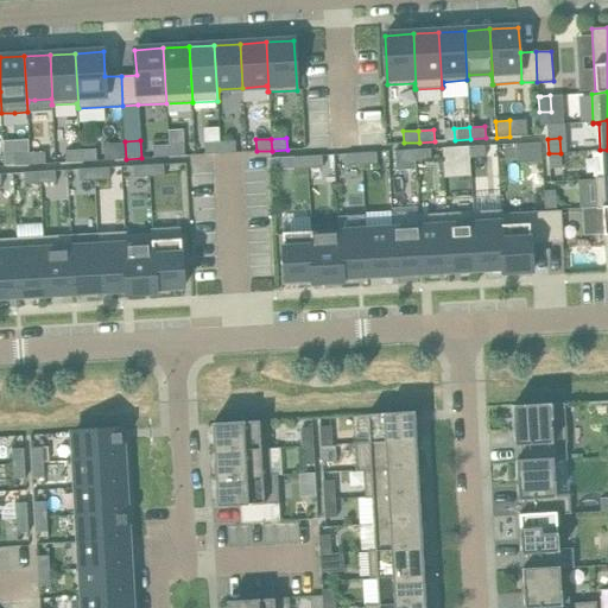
[(235,140),(220,141),(221,153),(236,152),(235,140)]
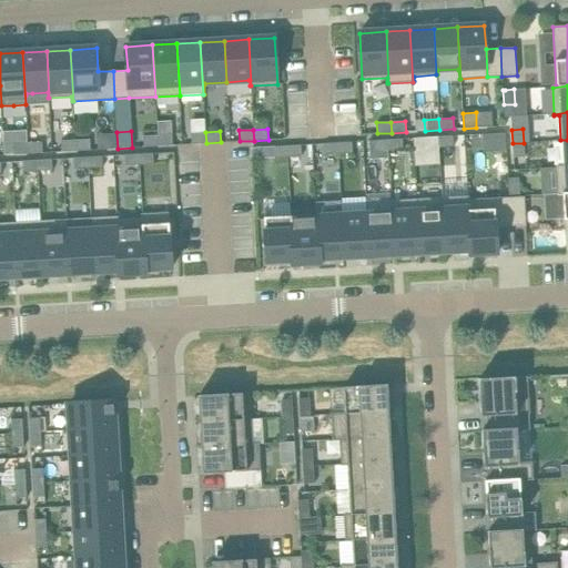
[(205,132),(191,133),(192,144),(206,143),(205,132)]
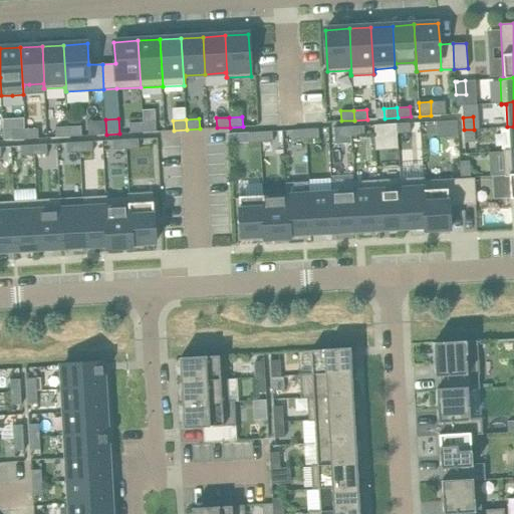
[(438,137),(457,135),(455,119),(436,121),(438,137)]
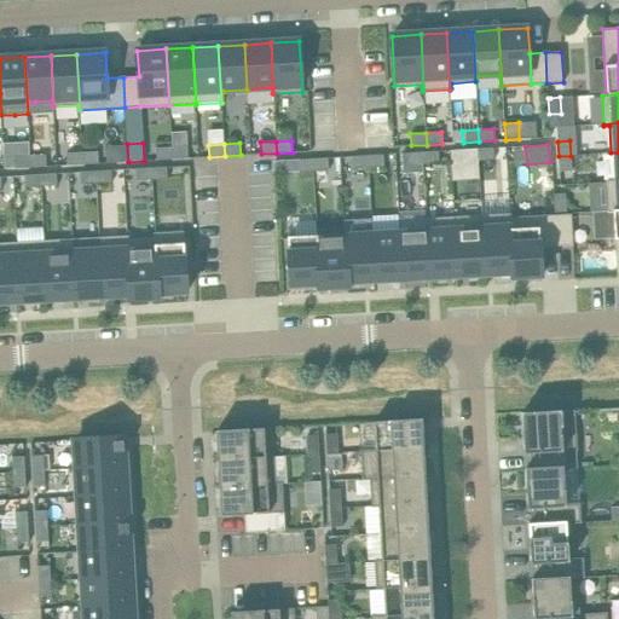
[(187,146),(172,148),(172,160),(187,158),(187,146)]
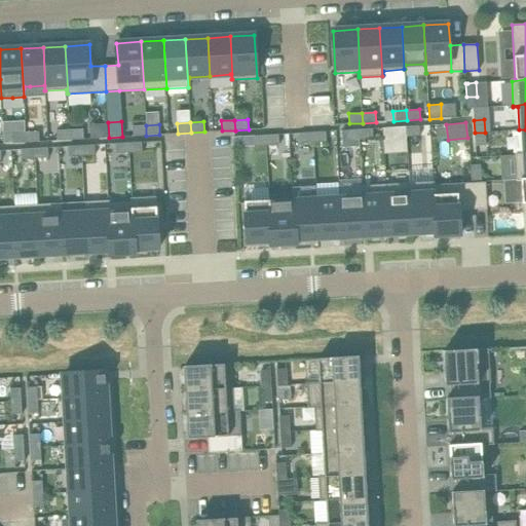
[(146,125),(133,126),(134,136),(146,136),(146,125)]
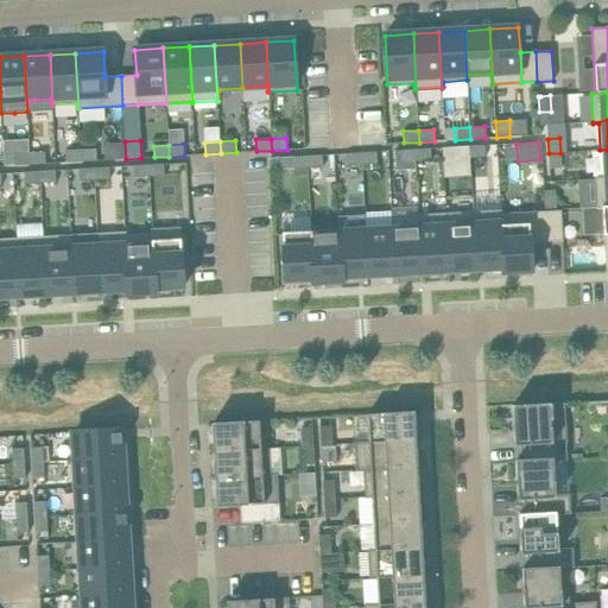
[(469,146),(470,158),(485,157),(485,145),(469,146)]
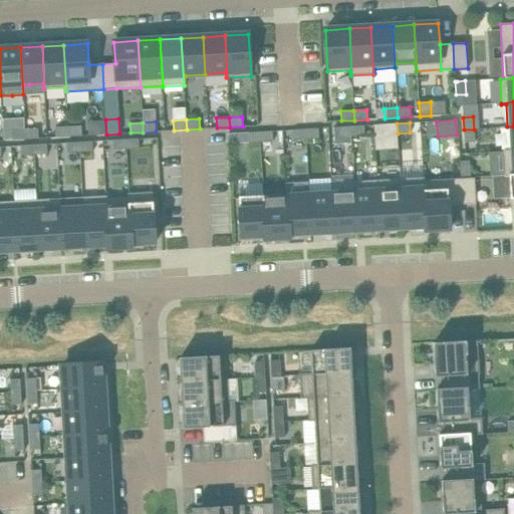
[(383,124),(384,135),(398,134),(397,123),(383,124)]
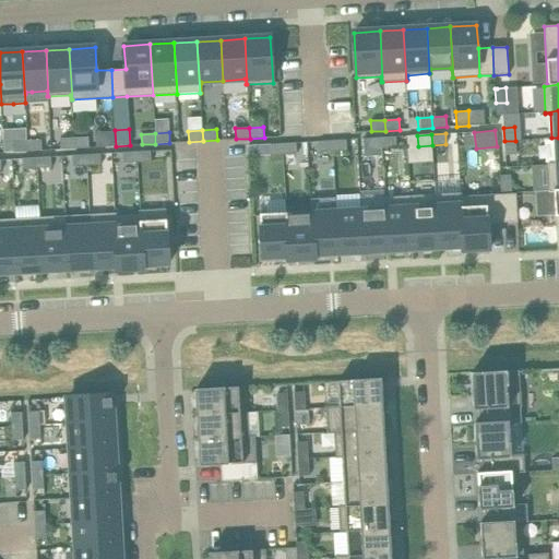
[(88,137),(74,138),(75,149),(88,147),(88,137)]
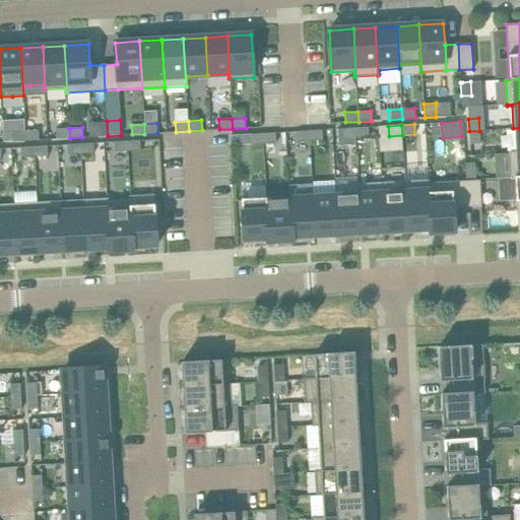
[(355,128),(355,138),(369,137),(369,127),(355,128)]
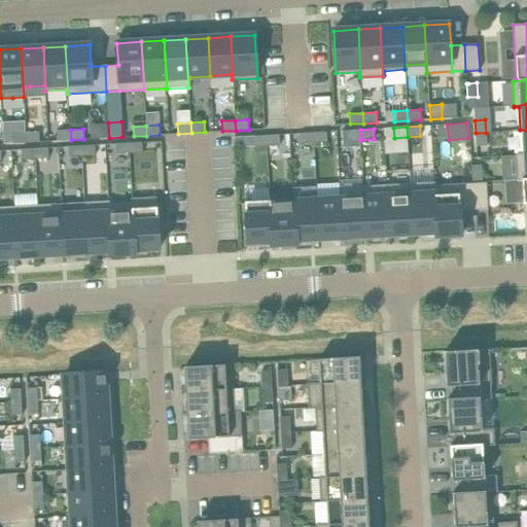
[(70,130),(57,131),(58,141),(71,140),(70,130)]
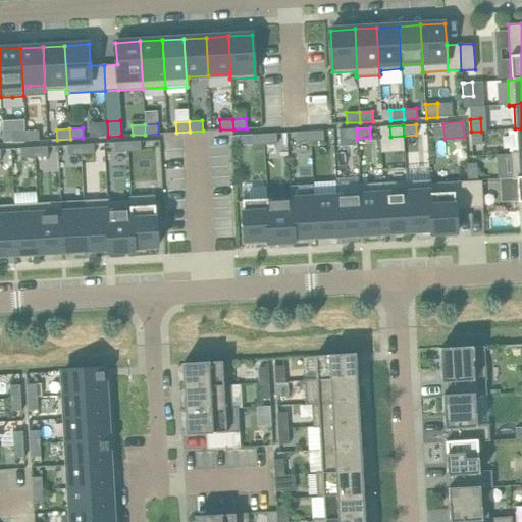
[(344,129),(344,140),(357,139),(357,128),(344,129)]
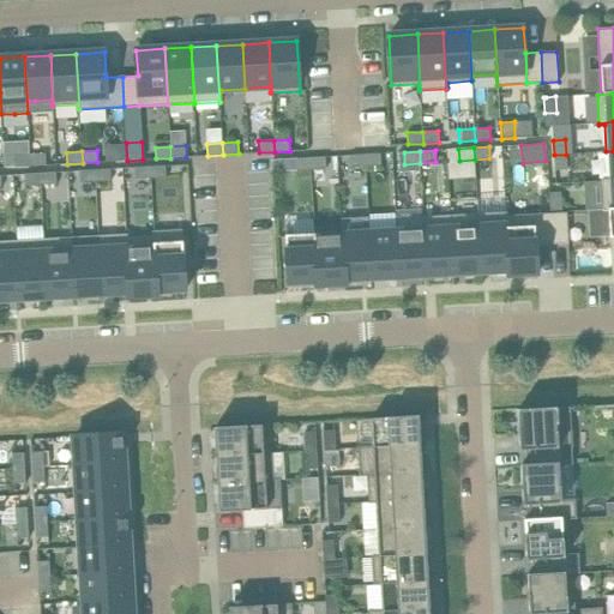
[(613,151),(606,151),(606,154),(612,152),(613,179),(602,180),(602,181),(613,180),(613,151)]
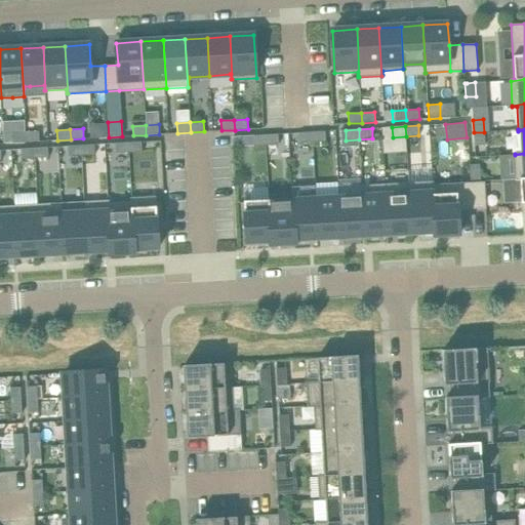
[(39,131),(26,132),(27,143),(39,142),(39,131)]
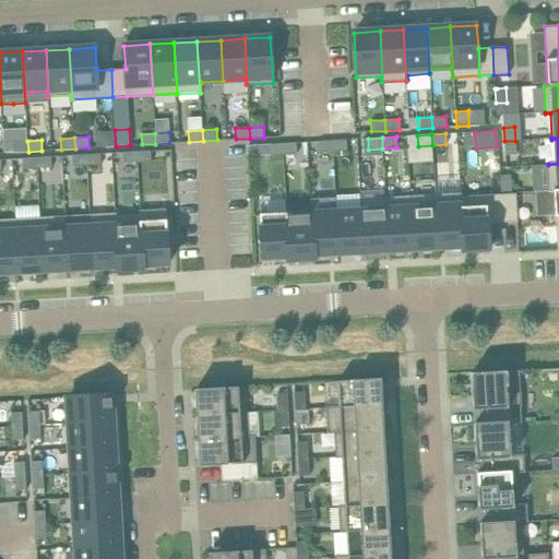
[(332,141),(333,152),(347,151),(346,140),(332,141)]
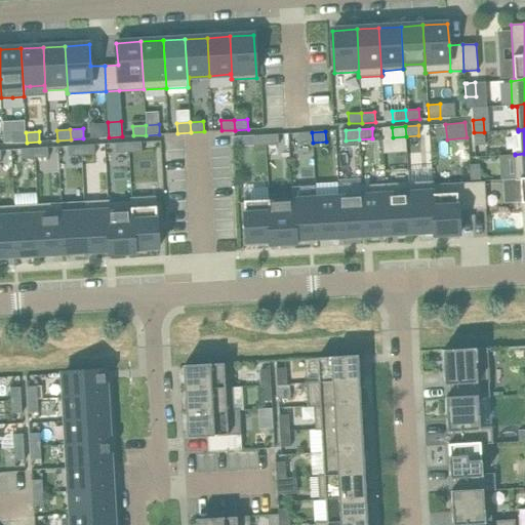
[(26,132),(12,132),(13,143),(27,143),(26,132)]
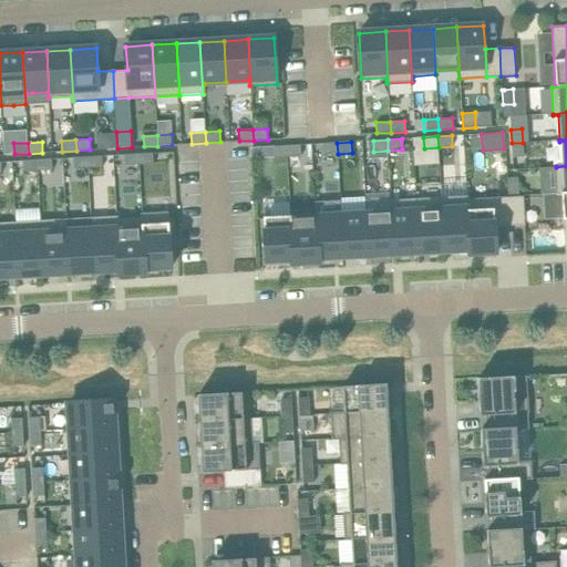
[(322,143),(323,154),(338,154),(337,143),(322,143)]
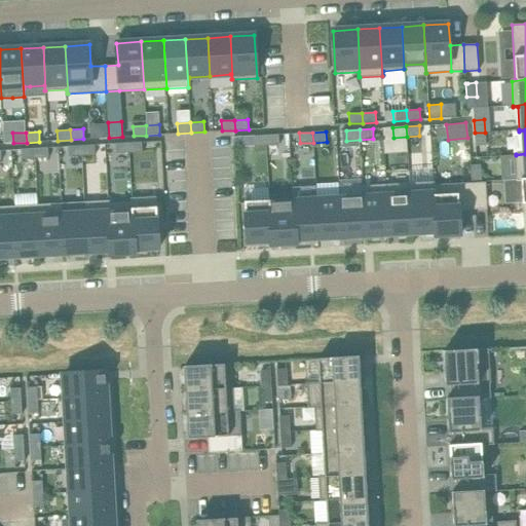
[(485,133),(475,133),(476,146),(486,146),(485,133)]
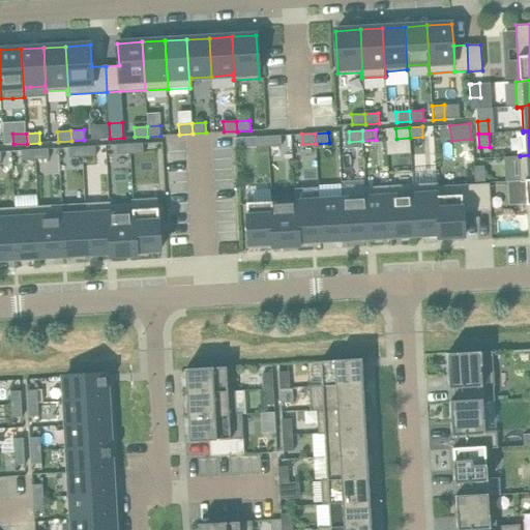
[(254,137),(255,147),(268,146),(267,136),(254,137)]
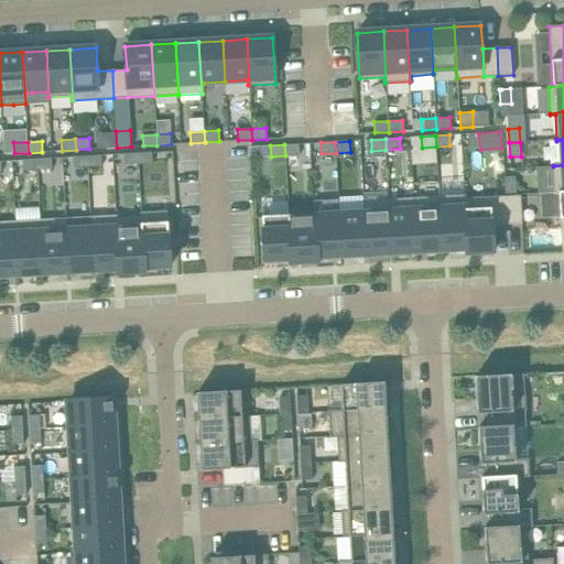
[(284,144),(285,155),(300,155),(299,144),(284,144)]
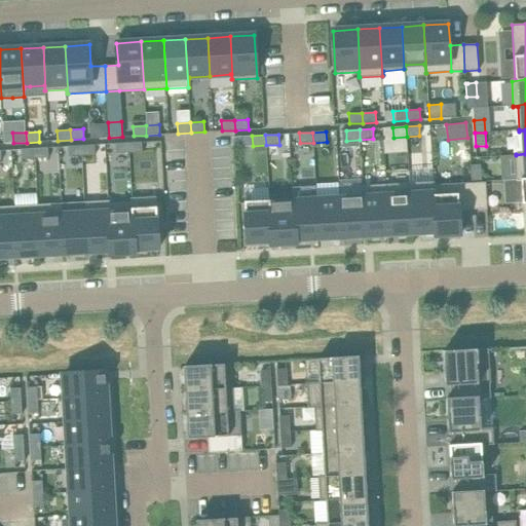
[(142,142),(128,143),(129,153),(142,152),(142,142)]
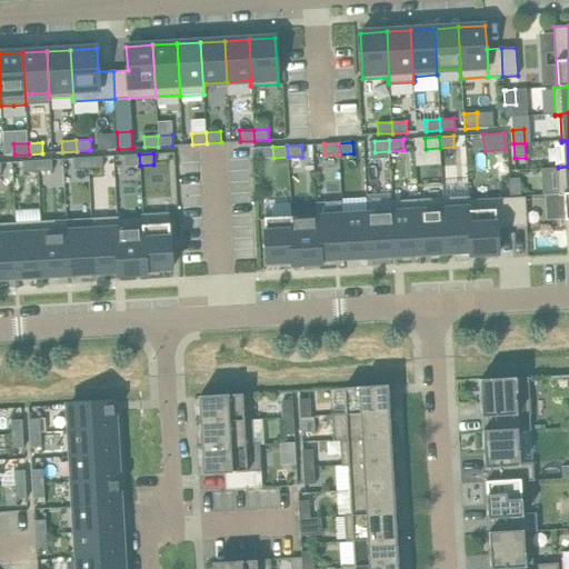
[(140,166),(139,155),(125,156),(126,167),(140,166)]
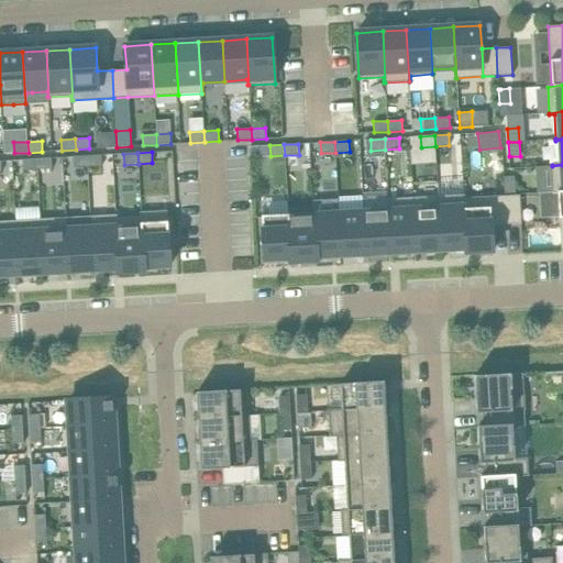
[(101,155),(87,156),(88,167),(101,166),(101,155)]
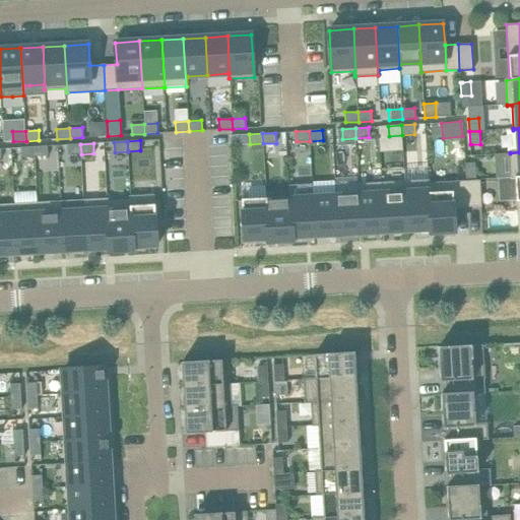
[(81,154),(80,144),(67,144),(68,154),(81,154)]
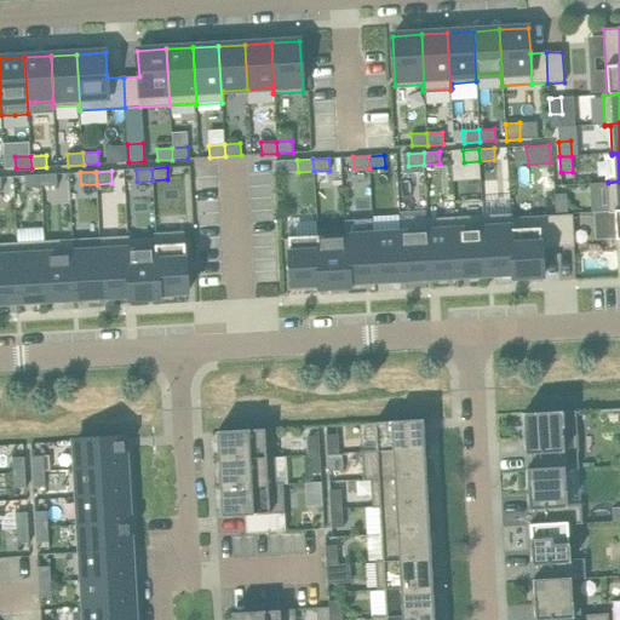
[(56,173),(41,174),(41,187),(57,185),(56,173)]
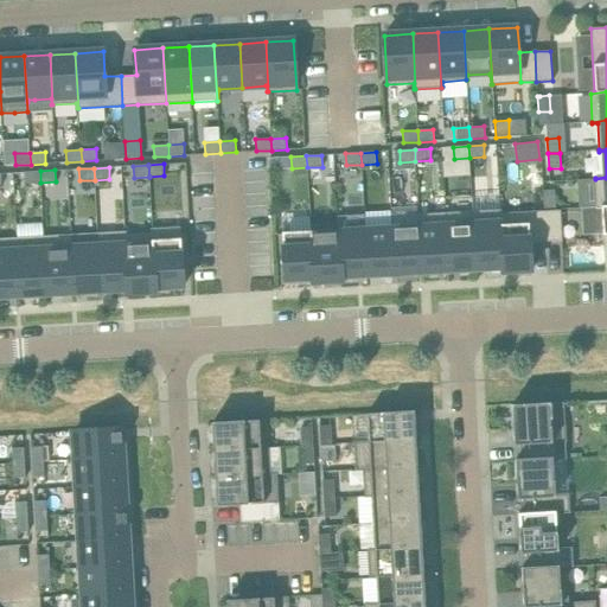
[(40,183),(40,171),(25,172),(25,184),(40,183)]
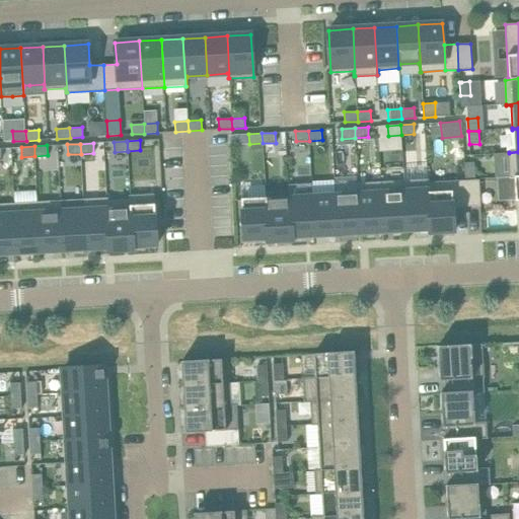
[(518,152),(509,153),(510,177),(518,176),(518,152)]
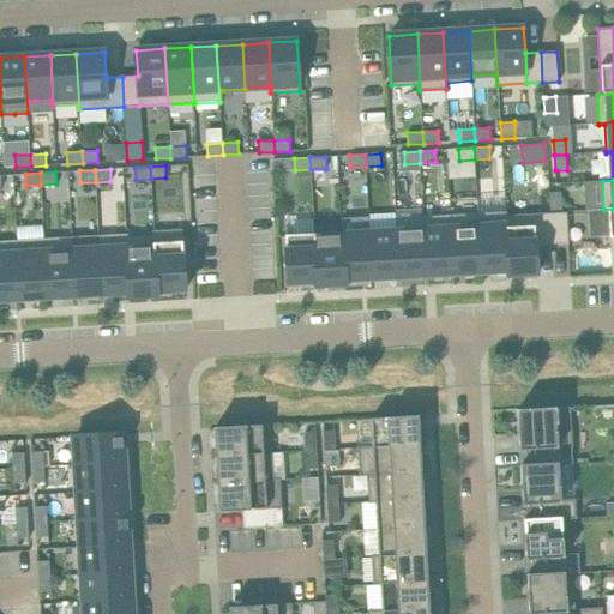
[(549,193),(551,214),(563,214),(561,192),(549,193)]
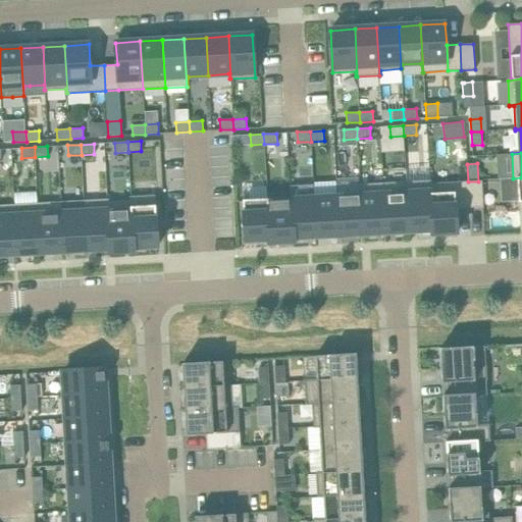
[(521,177),(513,178),(513,179),(517,178),(520,233),(521,232),(521,177)]
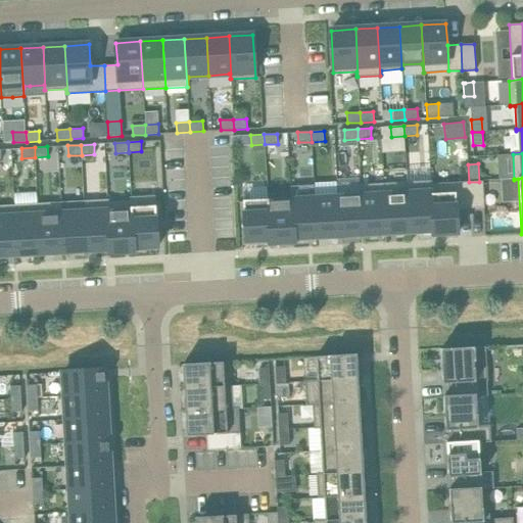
[(430,181),(407,182),(410,232),(432,231),(432,235),(433,235),(430,181)]
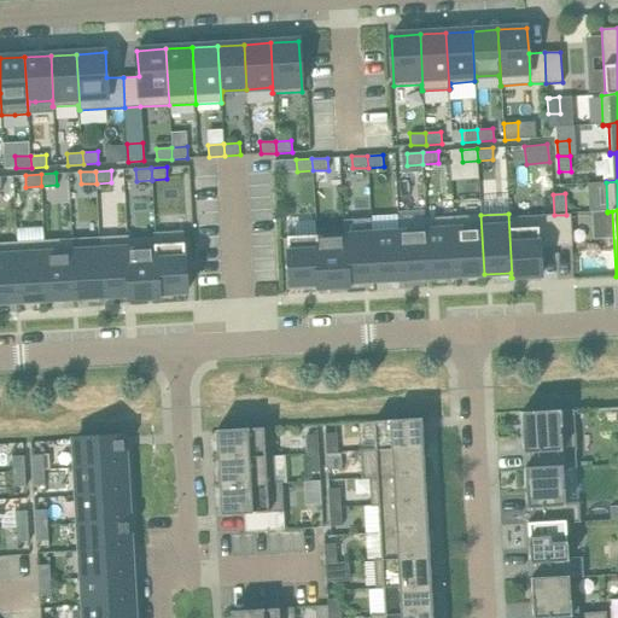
[(509,214),(508,214),(512,278),(541,277),(540,246),(537,216),(509,217),(509,214)]
